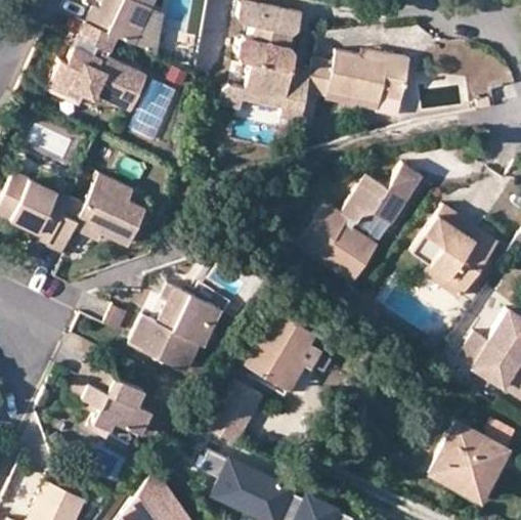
[(115,37),(135,46),(152,10),(157,0),(107,0),(107,1),(102,11),(96,8),(88,25),(115,37)]
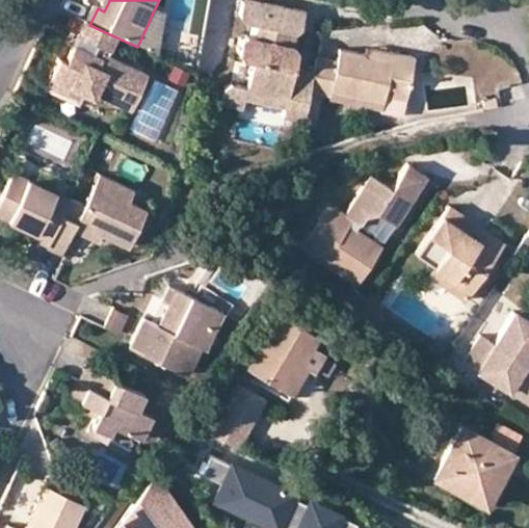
[(289,99),(286,112),(285,121),(307,125),(313,95),(317,75),(297,71),(300,53),(295,47),(285,45),(287,32),(297,34),(301,33),(305,30),(308,14),(274,6),(268,11),(264,5),(246,3),(244,20),(246,24),(260,27),(258,38),(249,36),(243,43),(240,54),(245,60),(256,63),(249,90),(289,99)]
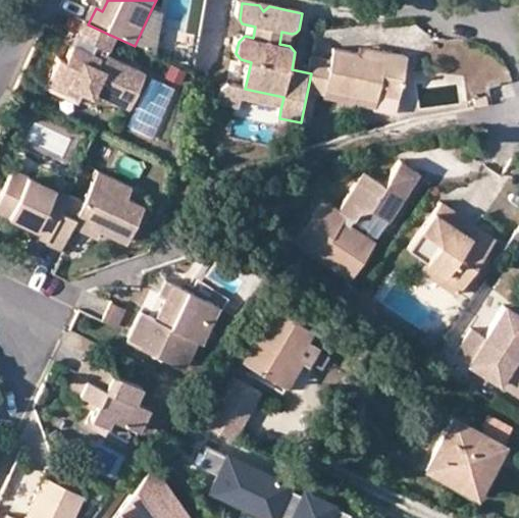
[(135,46),(142,50),(159,13),(151,10),(135,46)]
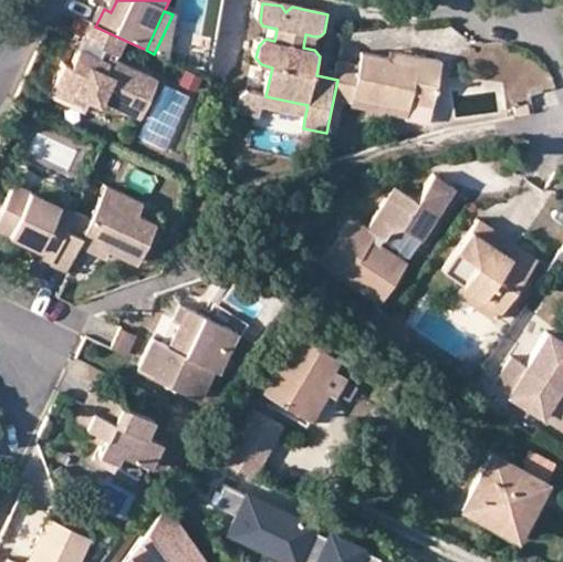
[(118,56),(124,40),(95,27),(92,24),(85,42),(118,56)]
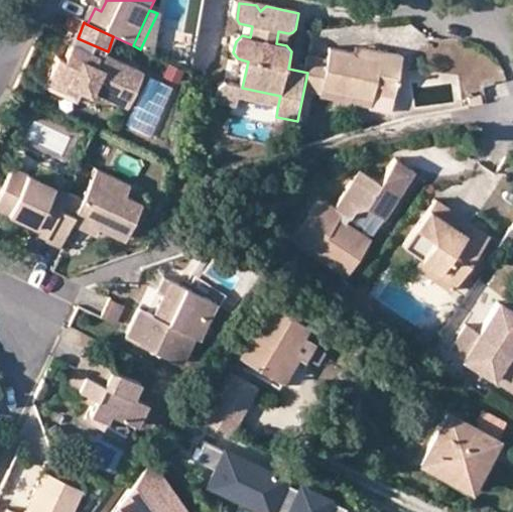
[(47,79),(80,94),(90,99),(93,94),(127,110),(143,77),(101,54),(98,59),(72,47),(67,56),(63,65),(56,60),(47,79)]
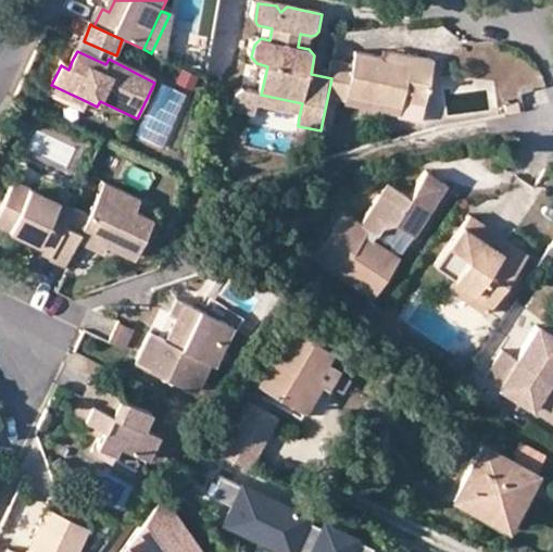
[(327,99),(338,101),(348,104),(349,97),(402,109),(404,101),(427,107),(436,62),(411,58),(410,65),(357,55),(355,66),(335,61),(331,78),(327,99)]
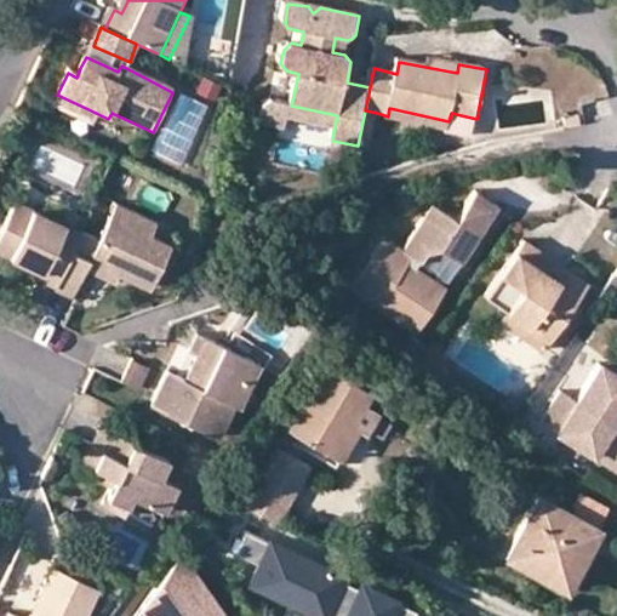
[(90,124),(96,113),(57,95),(52,106),(90,124)]
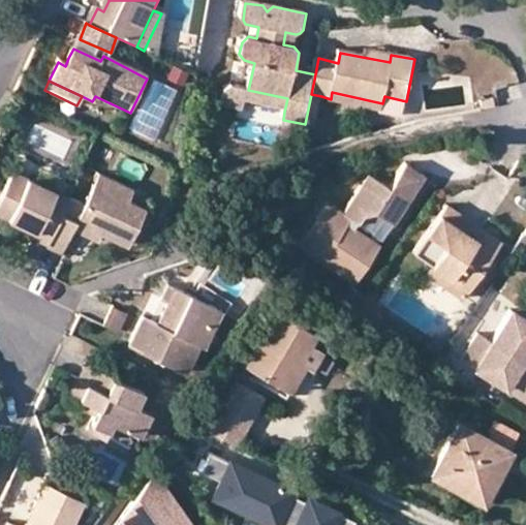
[(501,104),(523,98),(520,86),(498,91),(501,104)]
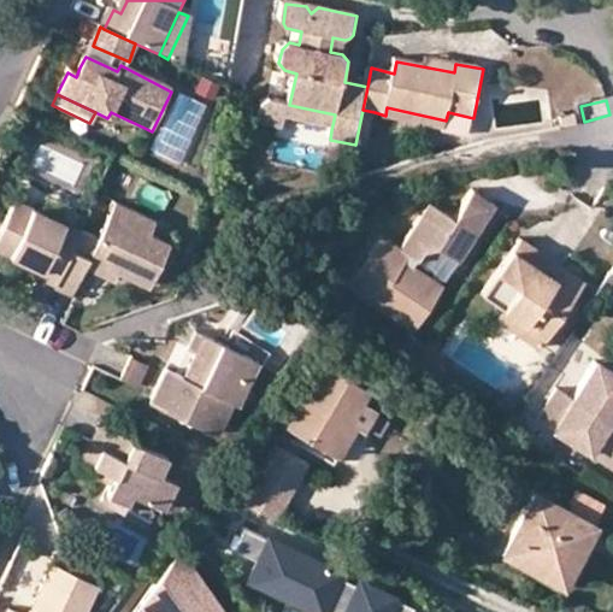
[(287,121),(331,130),(335,115),(289,105),(271,101),(265,106),(260,125),(286,130),(287,121)]
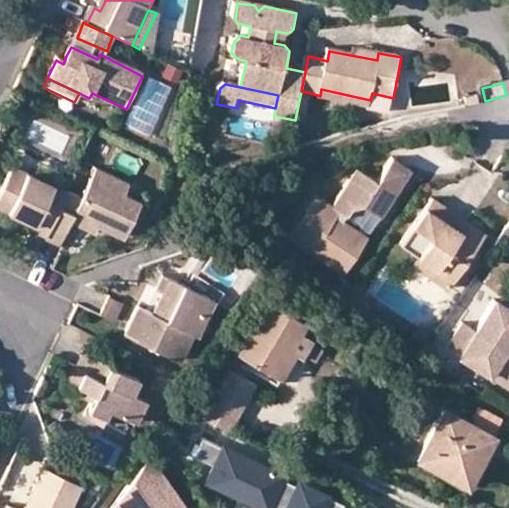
[(389,113),(393,98),(372,93),(368,109),(389,113)]
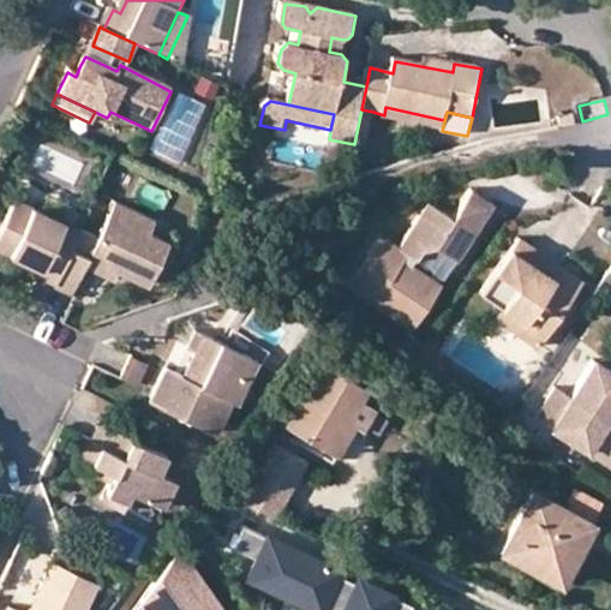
[(443,288),(414,268),(425,252),(437,247),(461,262),(497,207),(474,191),(455,220),(432,204),(402,251),(384,239),(351,288),(415,332),(443,288)]
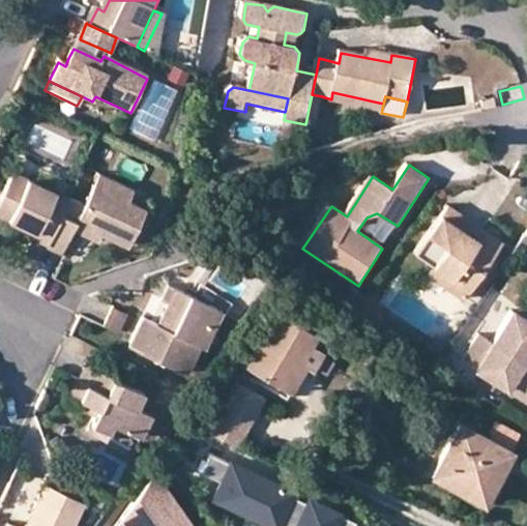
[(51,246),(64,217),(71,203),(13,175),(4,197),(0,206),(0,216),(34,233),(33,237),(51,246)]
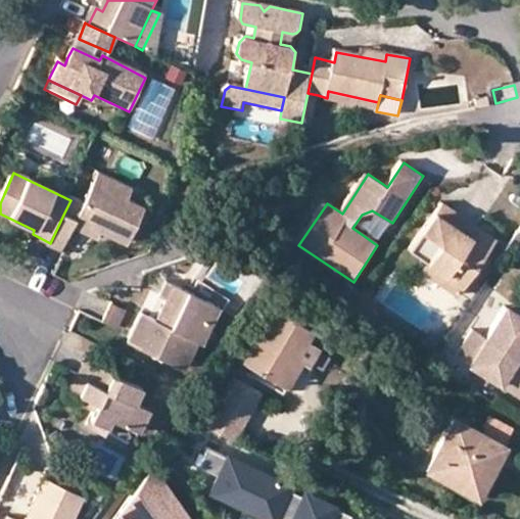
[(101,178),(96,187),(128,201),(132,193),(101,178)]
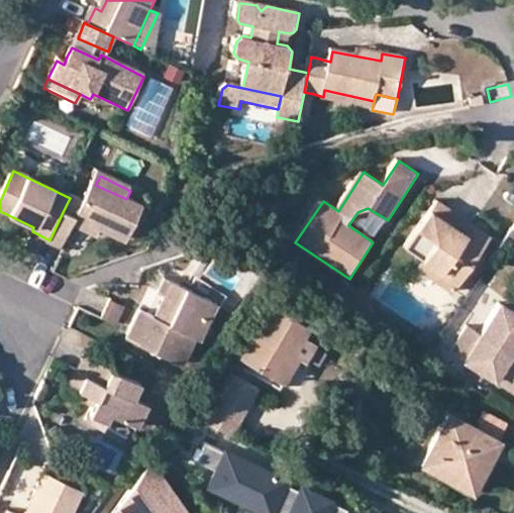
[(126,199),(95,185),(77,220),(77,222),(101,233),(126,244),(143,208),(126,199)]
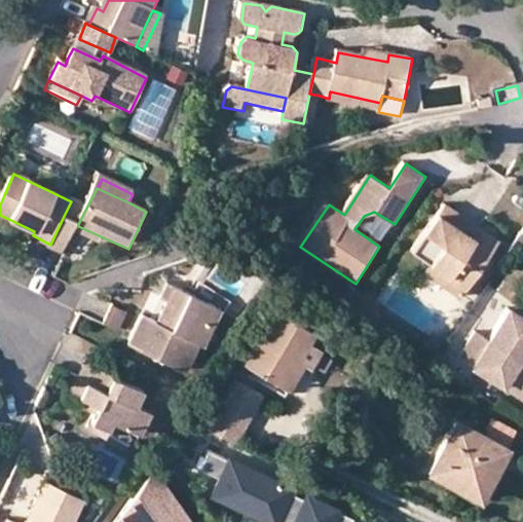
[(432,265),(469,290),(495,252),(460,228),(465,220),(447,208),(415,254),(432,265)]
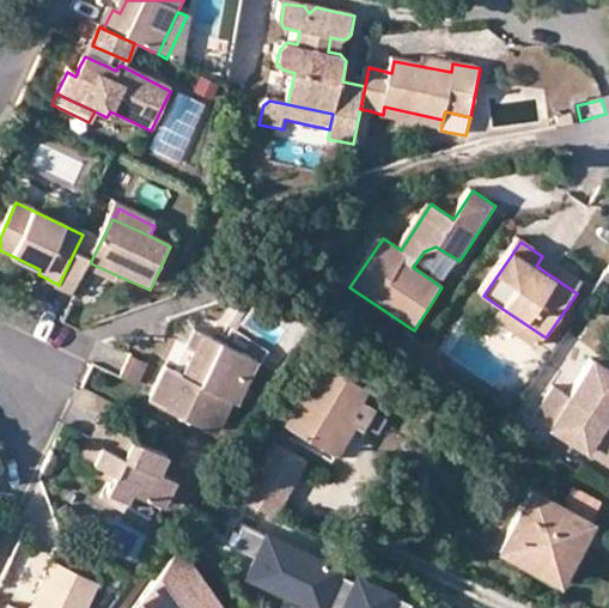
[(87,272),(91,263),(91,261),(74,251),(59,285),(58,289),(74,297),(87,272)]
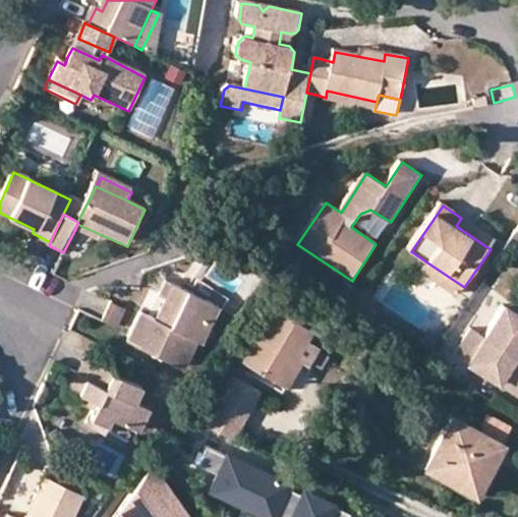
[(497,241),(461,218),(456,226),(491,249),(497,241)]
